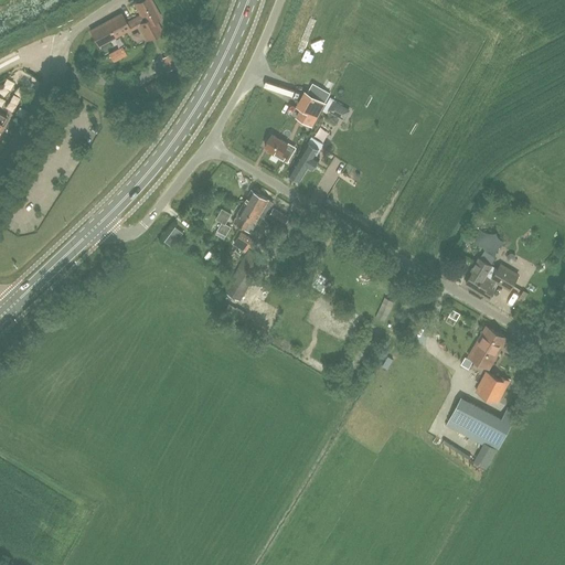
[(127,24),(120,13),(89,30),(98,45),(128,29),(129,30),(139,25),(147,40),(161,32),(155,21),(160,19),(149,0),(142,0),(135,4),(141,16),(127,24)]
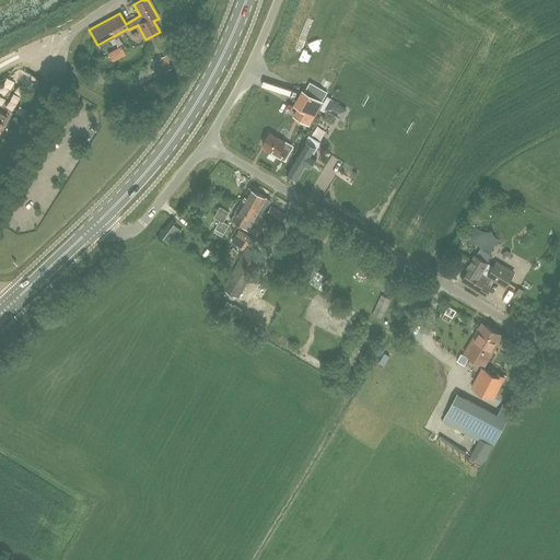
[(113,61),(127,54),(123,45),(108,53),(113,61)]
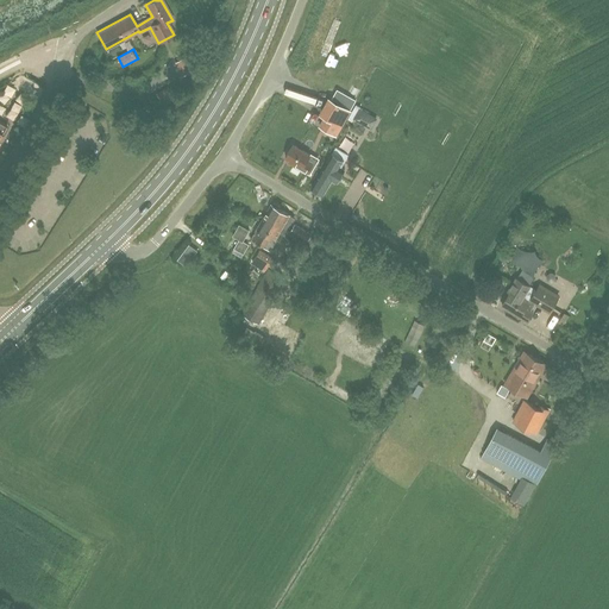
[(174,63),(182,76),(194,69),(187,56),(174,63)]
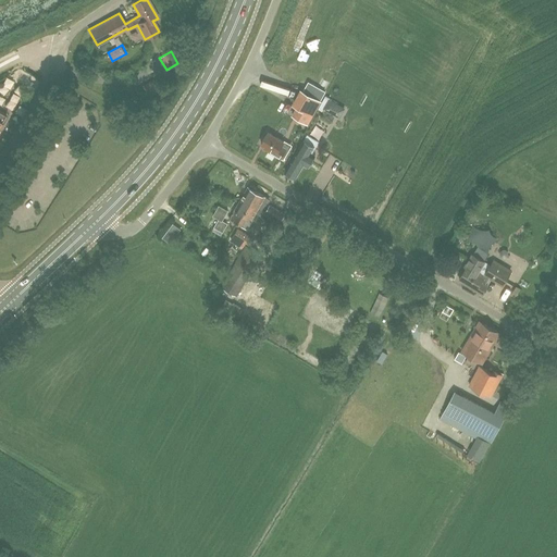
[(146,93),(157,86),(152,79),(143,86),(146,93)]
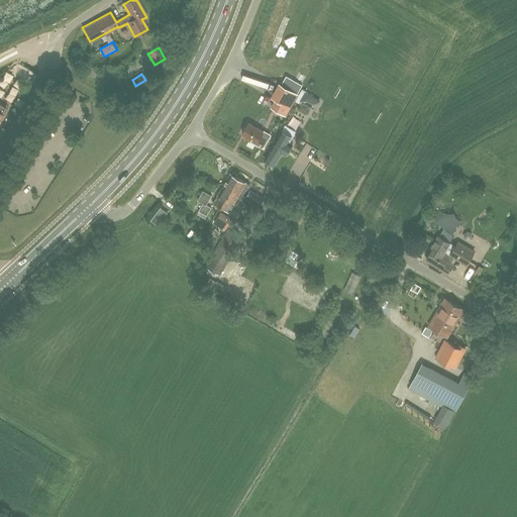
[(285,115),(297,94),(281,85),(274,98),(276,99),(272,107),(285,115)]
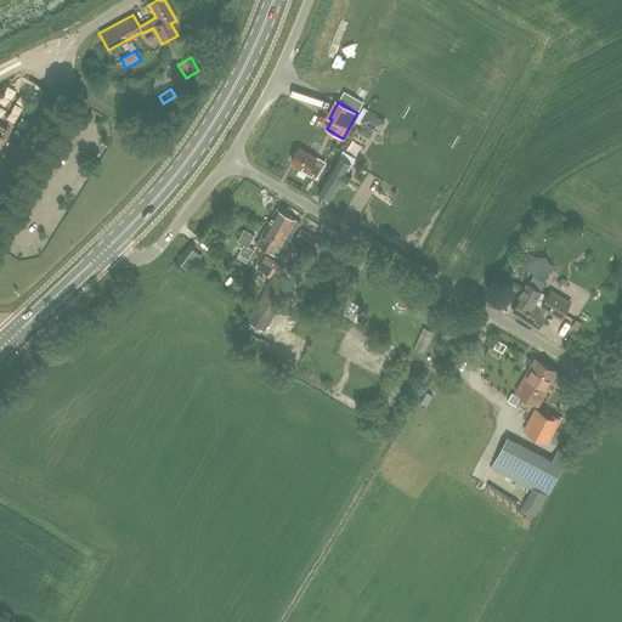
[(385,122),(367,111),(360,122),(379,133),(385,122)]
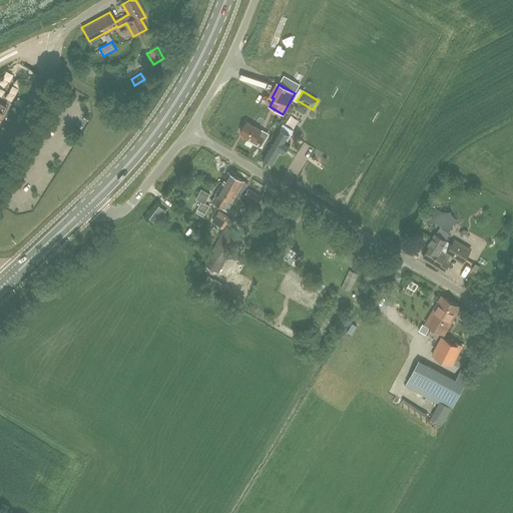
[(246,122),(240,132),(244,135),(242,137),(259,146),(264,138),(259,135),(262,131),(246,122)]
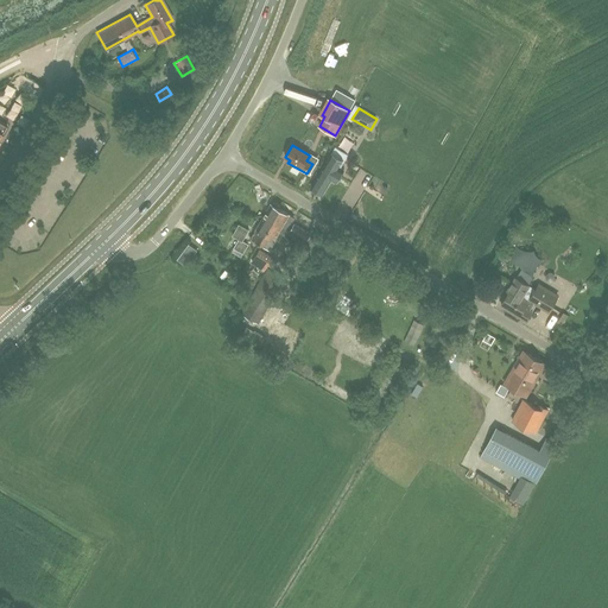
[(336,183),(344,170),(341,168),(344,160),(331,152),(327,162),(327,163),(311,188),(322,195),(331,179),(336,183)]
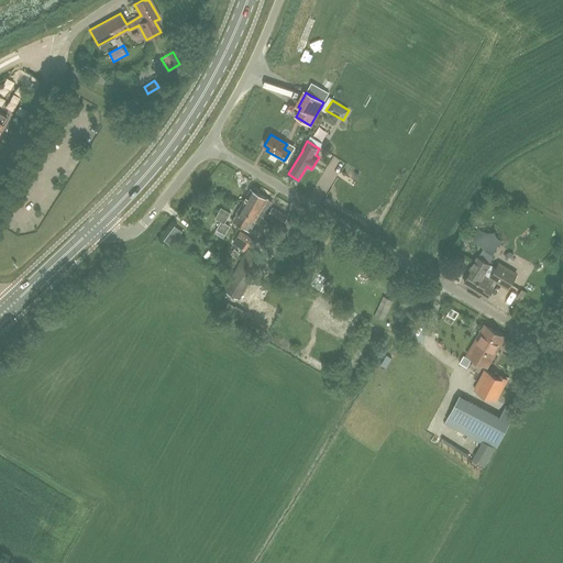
[(253,188),(252,190),(251,189),(231,222),(250,233),(255,223),(257,224),(272,201),(257,192),(258,191),(253,188)]
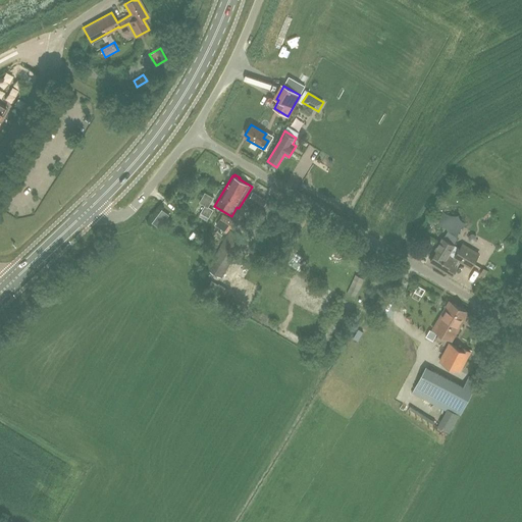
[(203,204),(205,206),(200,213),(209,218),(213,210),(208,207),(213,198),(208,195),(203,204)]
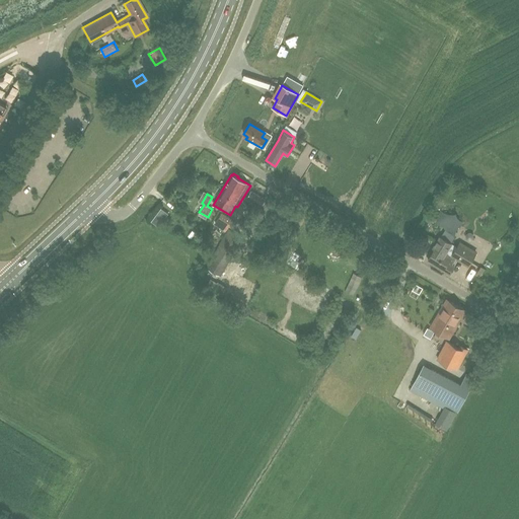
[(153,221),(161,226),(169,213),(161,208),(153,221)]
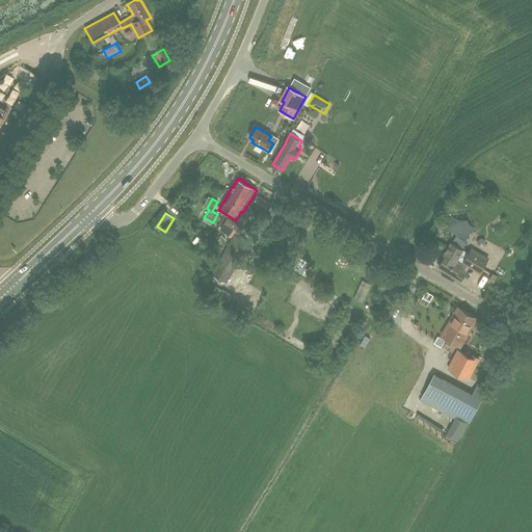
[(227,219),(223,227),(233,232),(237,225),(227,219)]
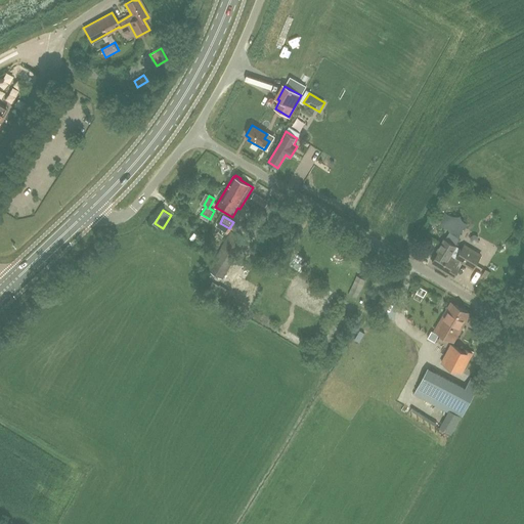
[(207,270),(223,279),(247,241),(231,231),(207,270)]
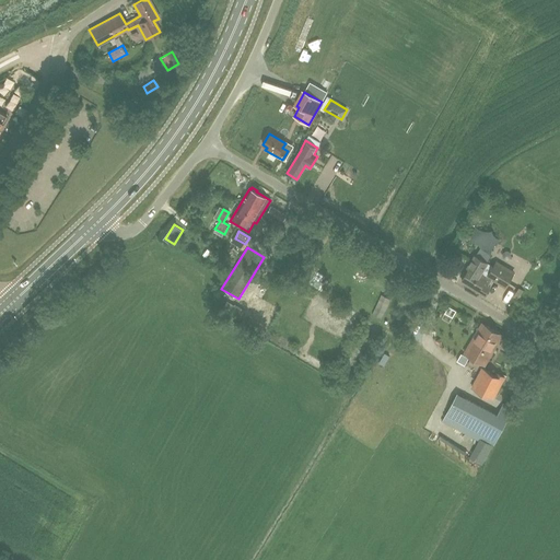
[(490,287),(483,283),(487,278),(478,272),(485,261),(474,255),(466,268),(468,269),(462,281),(486,295),(490,287)]
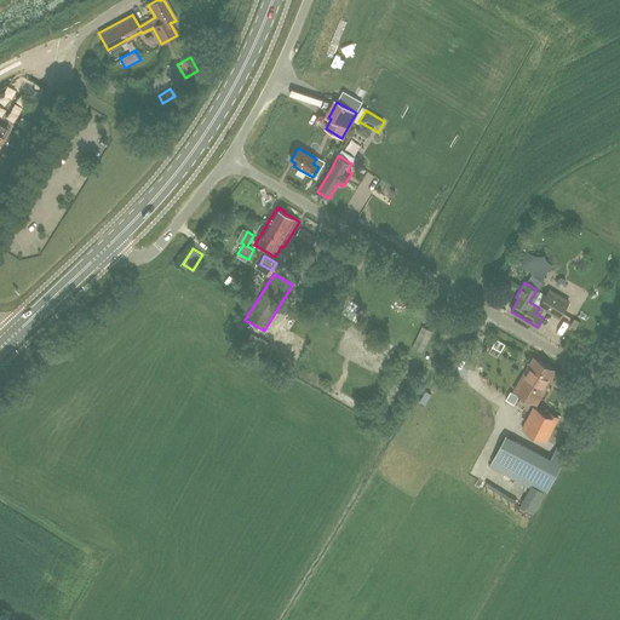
[(549,288),(539,305),(561,319),(570,302),(549,288)]
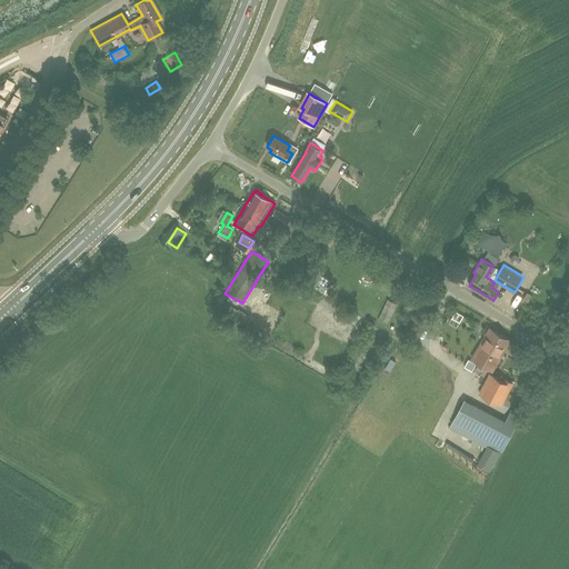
[(490,329),(472,359),(491,370),(509,340),(490,329)]
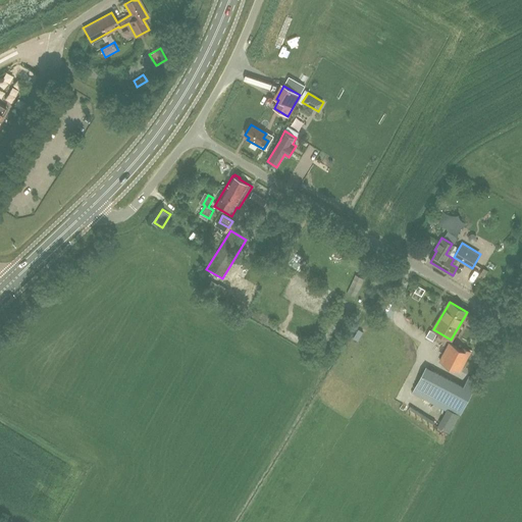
[(449,344),(439,361),(459,371),(469,351),(463,348),(462,350),(449,344)]
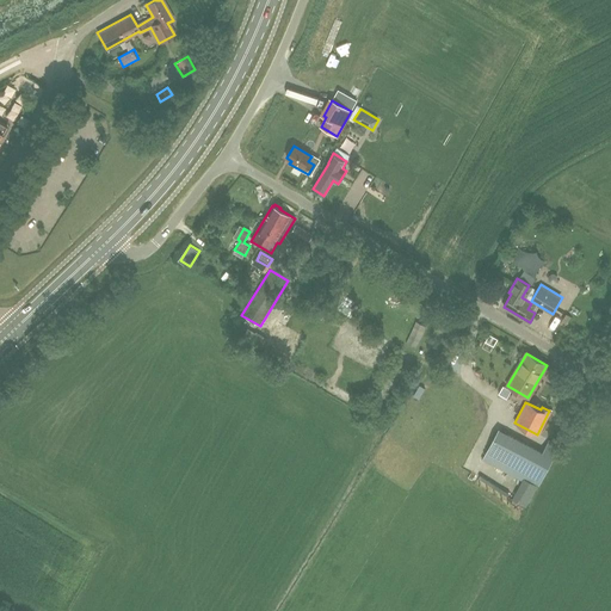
[(553,458),(499,430),(485,456),(538,485),(553,458)]
